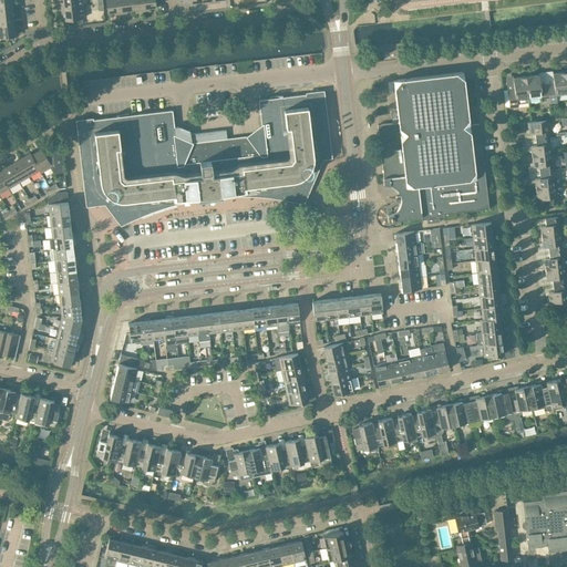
[(0,0),(0,12),(12,11),(10,0),(0,0)]
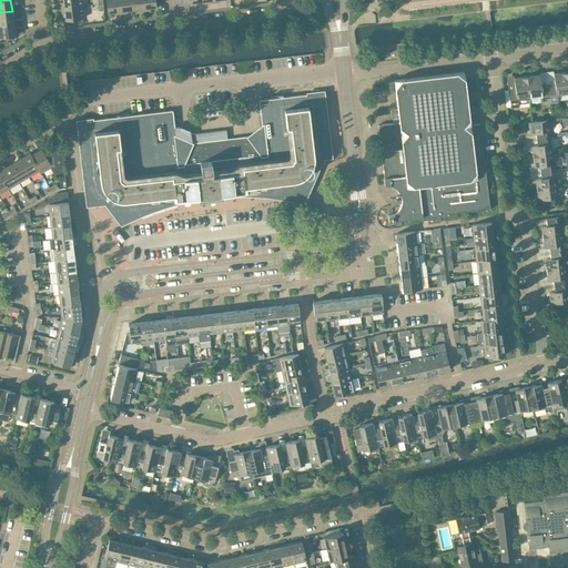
[(120,13),(118,0),(105,0),(108,12),(114,11),(114,14),(120,13)]
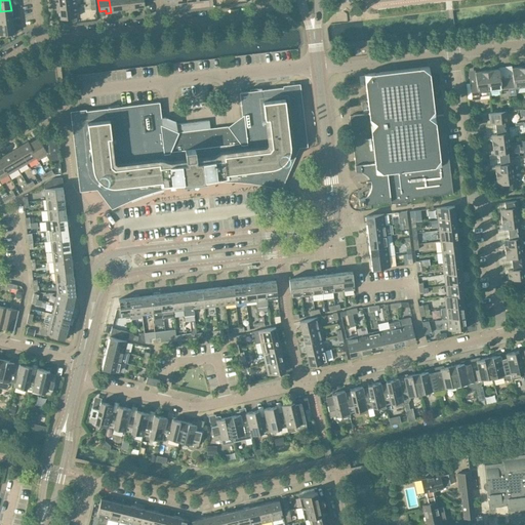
[(122,8),(120,0),(109,0),(111,12),(116,12),(116,9),(122,8)]
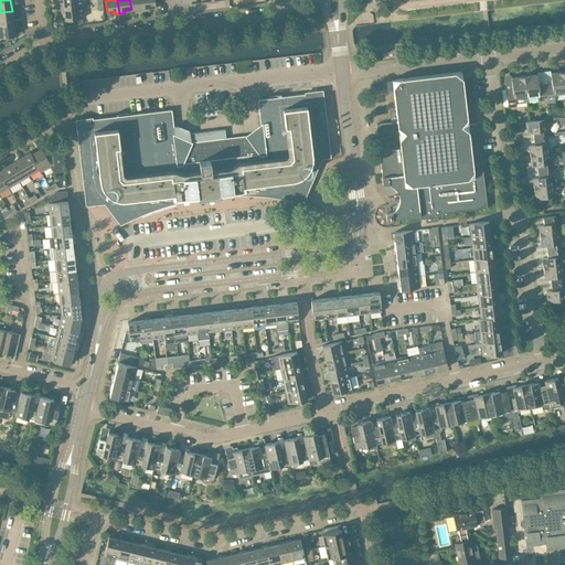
[(144,11),(141,0),(129,0),(131,9),(137,9),(138,11),(144,11)]
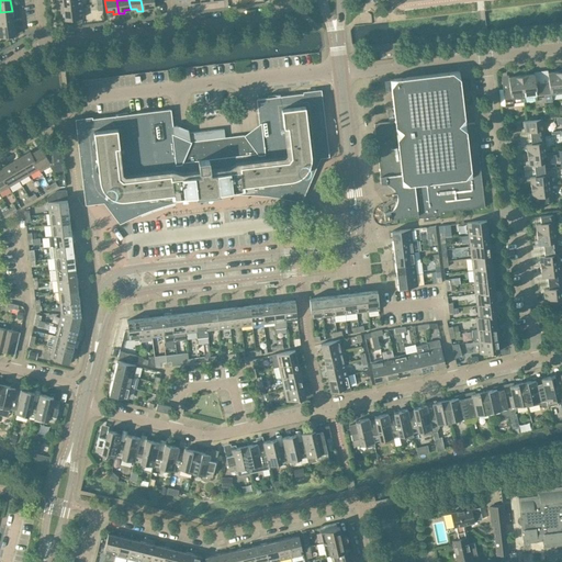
[(153,0),(141,0),(143,11),(148,10),(147,7),(155,7),(153,0)]
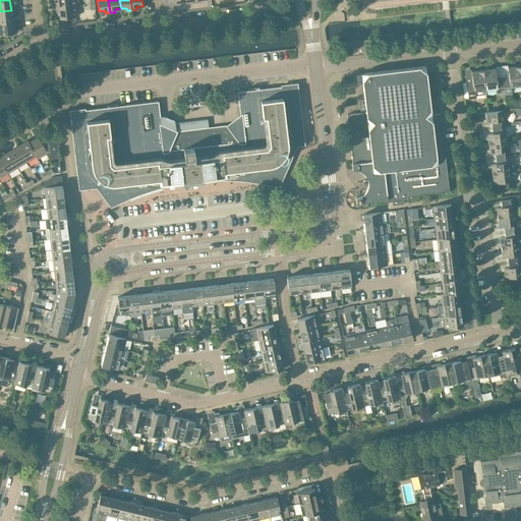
[(76,16),(75,5),(56,7),(57,12),(59,12),(60,18),(76,16)]
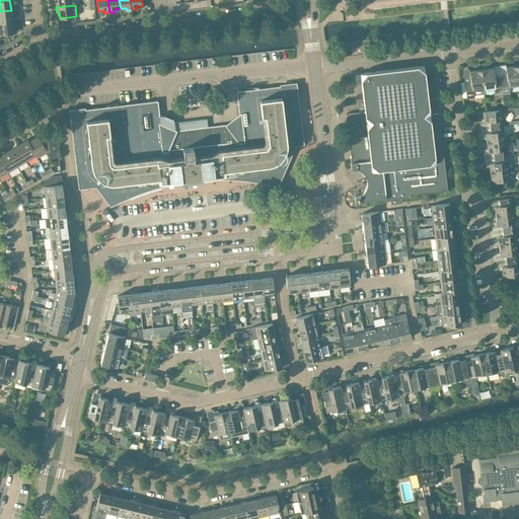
[(0,22),(12,21),(11,10),(0,11),(0,22)]
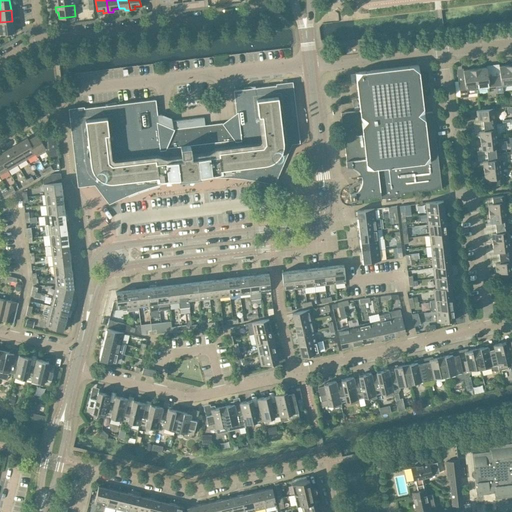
[(0,33),(14,32),(12,21),(0,22),(0,33)]
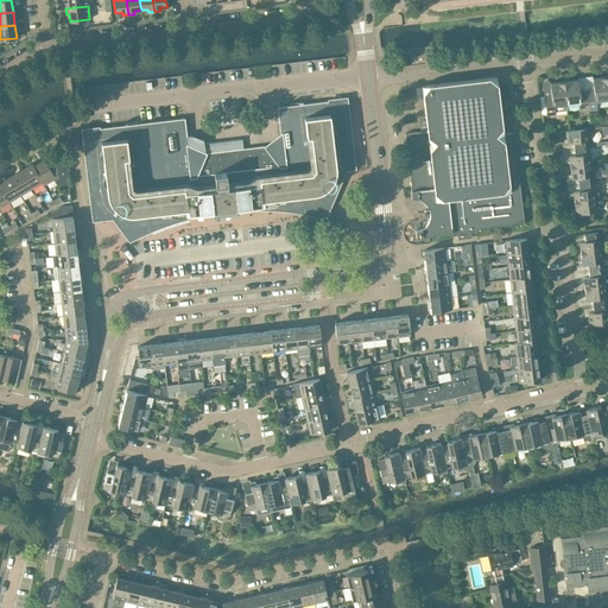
[(607,99),(607,92),(606,76),(591,78),(594,90),(587,92),(589,109),(597,109),(596,101),(607,99)]
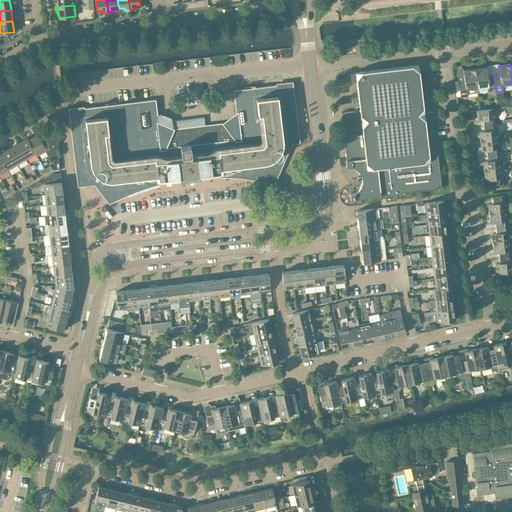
[(441,188),(436,142),(432,111),(424,112),(418,65),(355,72),(360,110),(341,113),(345,161),(346,161),(346,166),(348,166),(350,166),(351,166),(353,167),(354,167),(355,168),(357,169),(358,170),(359,171),(360,172),(360,173),(361,175),(361,176),(362,178),(362,179),(362,181),(362,182),(361,184),(361,185),(360,186),(359,188),(359,189),(358,190),(356,191),(355,192),(354,192),(352,193),(351,193),(350,194),(350,199),(385,195),(385,198),(396,196),(396,194),(441,188)]
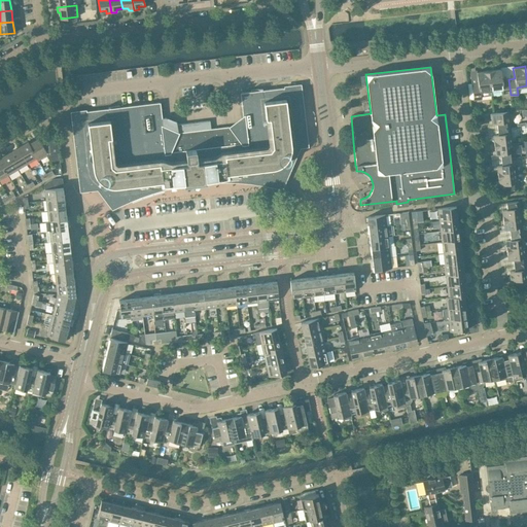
[(511,95),(508,79),(502,79),(501,69),(489,71),(491,91),(502,90),(503,96),(511,95)]
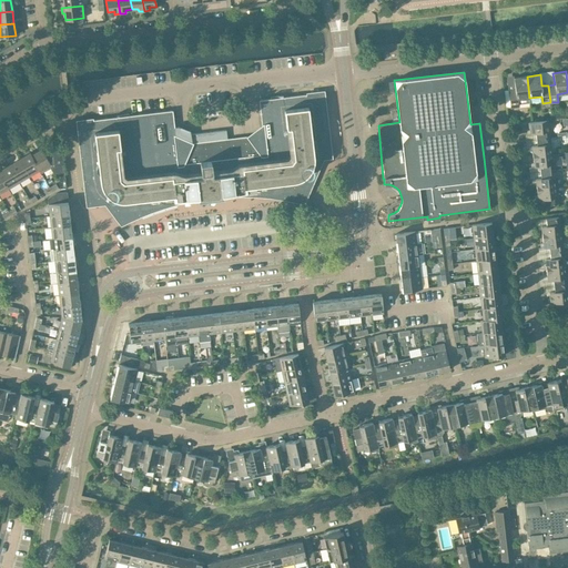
[(529,98),(527,77),(514,78),(515,89),(508,90),(510,108),(518,107),(518,104),(530,103),(529,98)]
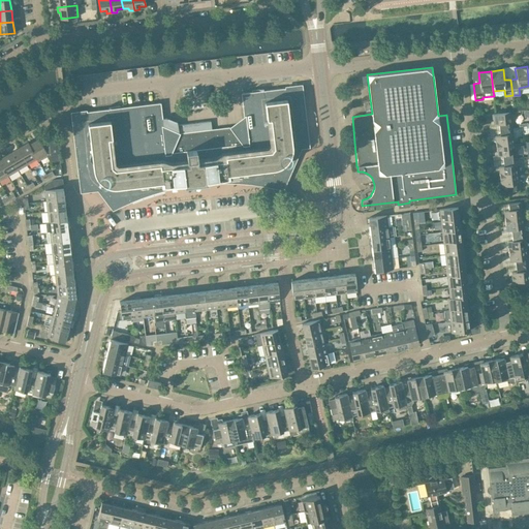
[(306,131),(302,94),(304,94),(303,84),(298,85),(298,87),(241,93),(247,144),(244,144),(231,127),(212,129),(211,121),(177,124),(177,122),(166,118),(162,119),(160,102),(72,114),(81,184),(101,182),(118,204),(130,198),(141,193),(152,190),(162,187),(174,184),(181,183),(184,179),(184,186),(208,183),(207,177),(211,180),(218,179),(229,179),(241,180),(252,181),(263,182),(272,184),(273,180),(276,177),(278,176),(282,175),(285,177),(298,147),(297,132),(306,131)]
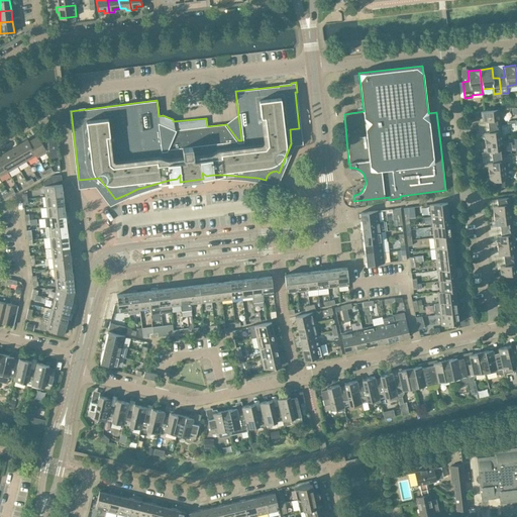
[(499,109),(481,111),(482,121),(487,121),(488,126),(500,125),(499,109)]
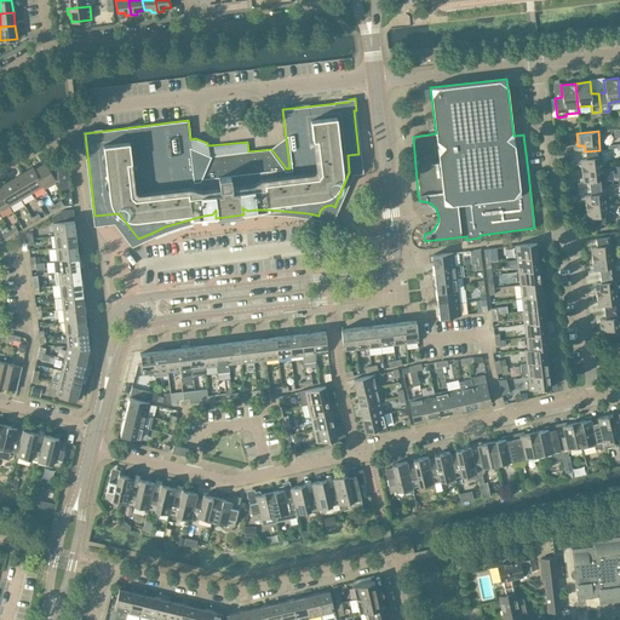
[(602,167),(600,150),(585,151),(586,158),(580,159),(581,170),(602,167)]
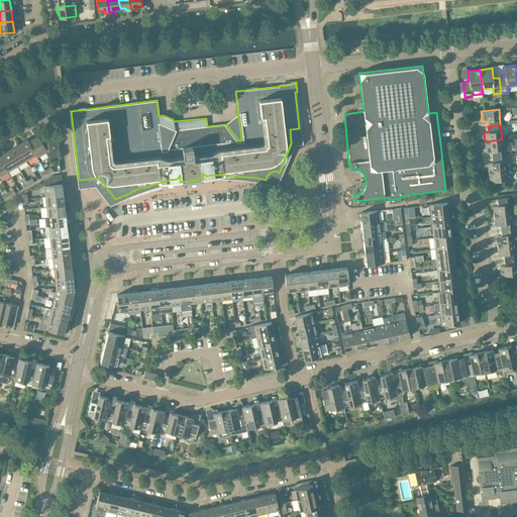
[(59,159),(56,133),(43,134),(45,152),(49,160),(59,159)]
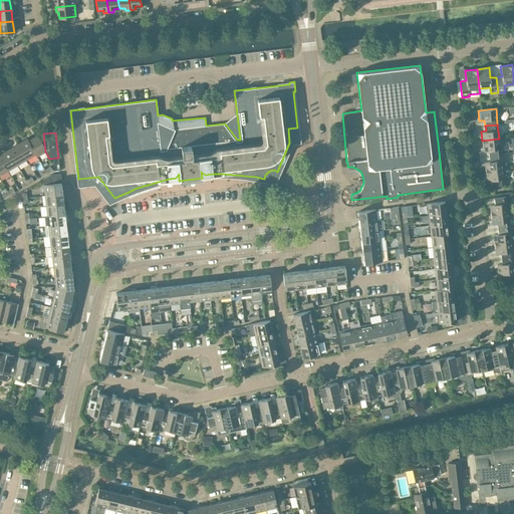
[(45,152),(43,134),(38,134),(28,140),(27,138),(27,139),(37,157),(45,152)]
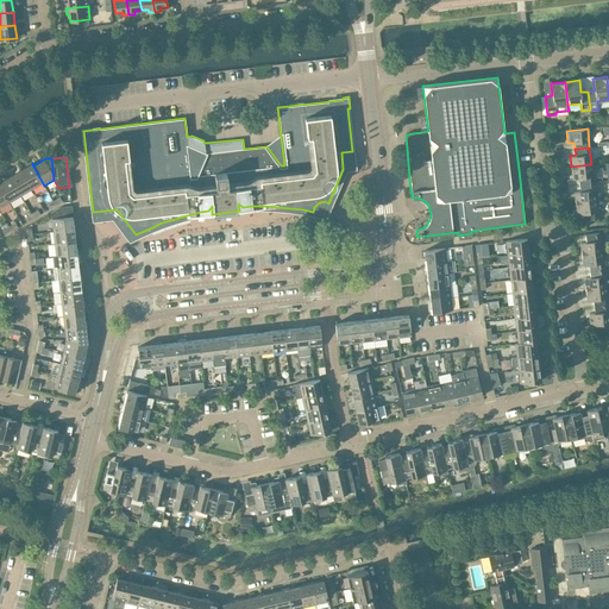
[(44,186),(32,164),(20,170),(32,189),(42,183),(43,186),(44,186)]
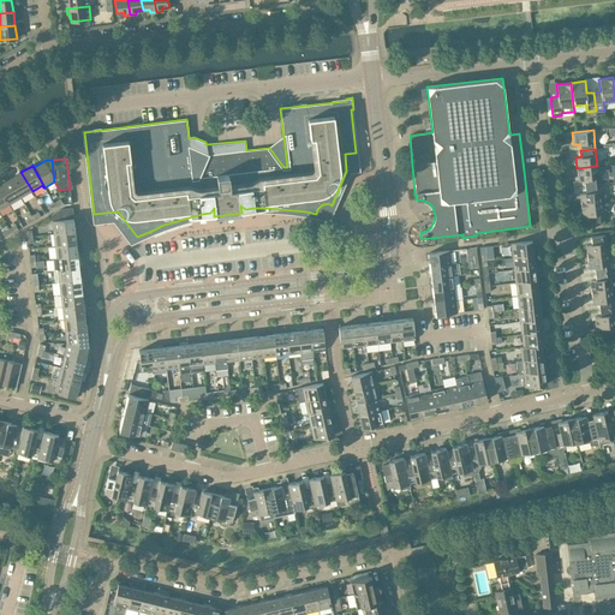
[(599,184),(597,166),(577,168),(578,180),(584,179),(585,186),(599,184)]
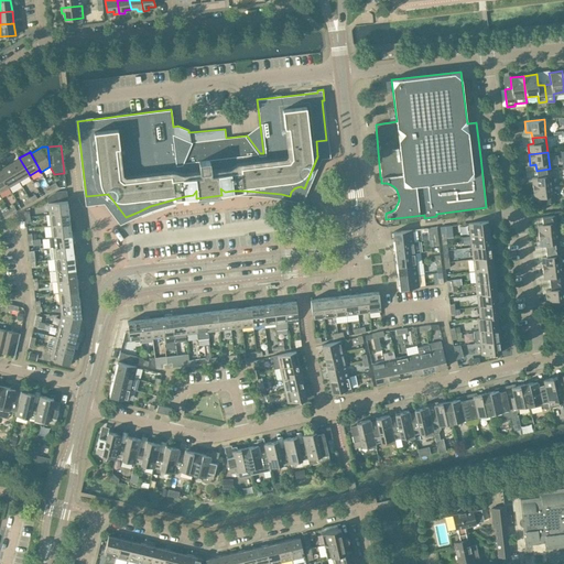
[(30,175),(19,158),(9,164),(20,182),(30,175)]
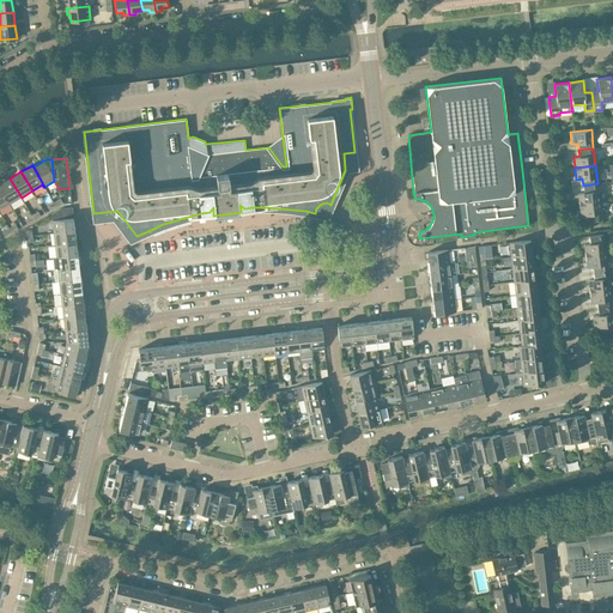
[(22,198),(10,178),(0,183),(0,187),(10,204),(22,198)]
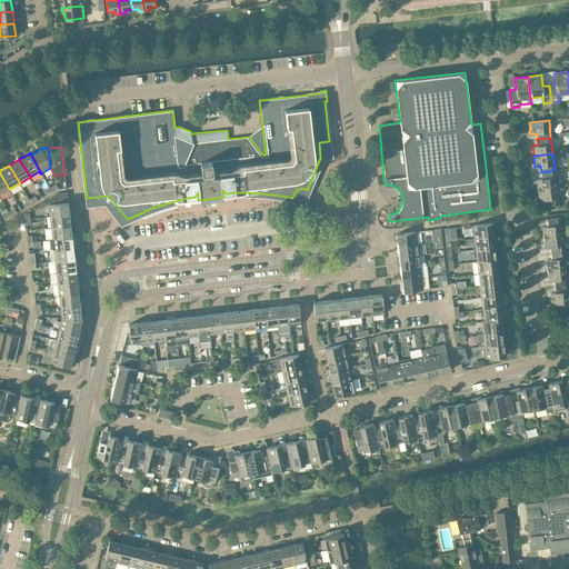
[(557,187),(555,170),(541,172),(541,178),(536,179),(537,189),(557,187)]
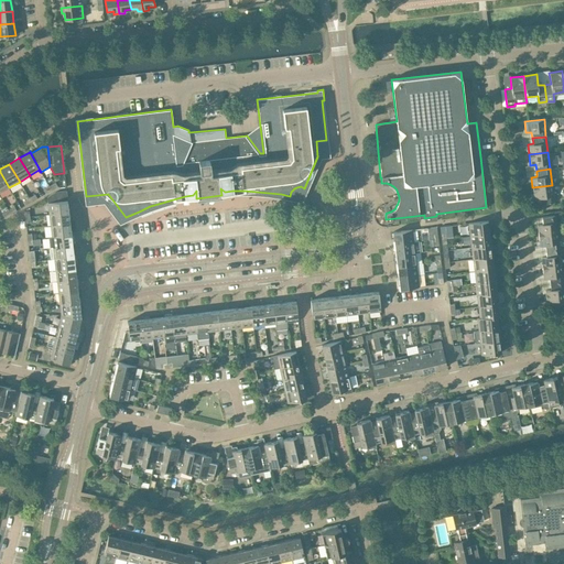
[(0,193),(9,187),(0,172),(0,193)]
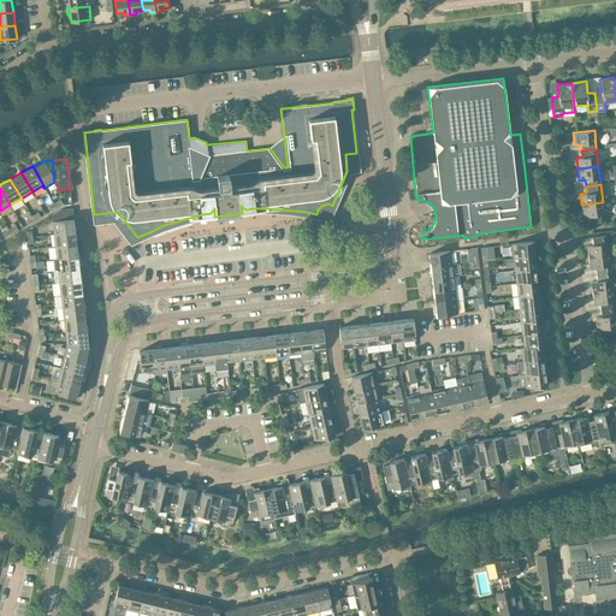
[(605,220),(603,202),(581,205),(582,217),(588,215),(590,223),(605,220)]
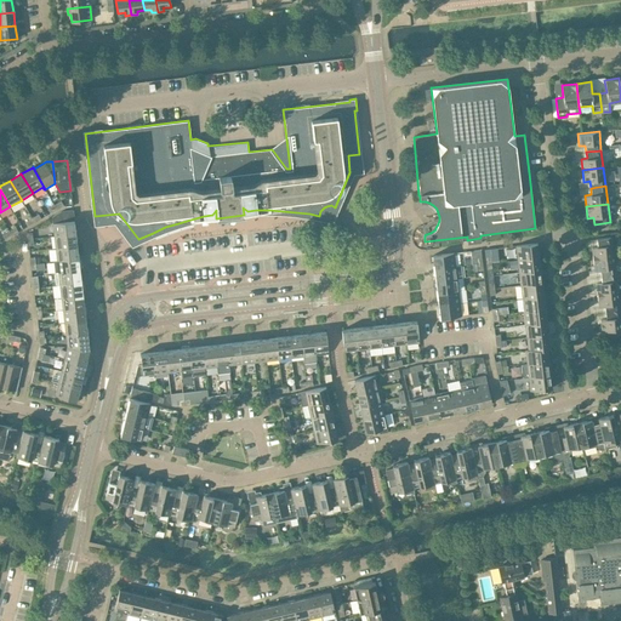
[(53,237),(75,233),(73,210),(61,211),(51,217),(53,237)]
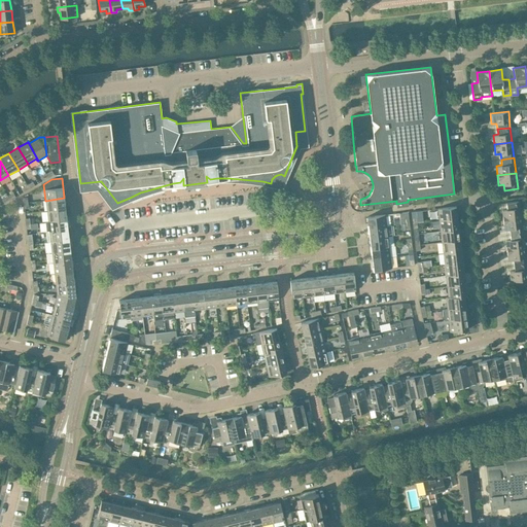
[(65,209),(64,198),(45,201),(46,211),(65,209)]
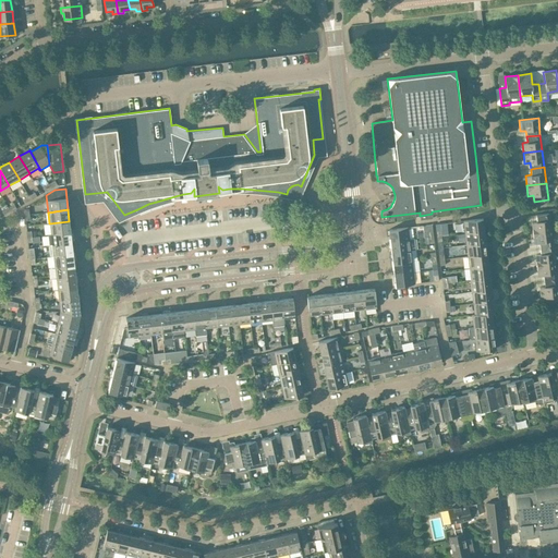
[(549,213),(535,215),(536,221),(531,221),(532,232),(552,230),(549,213)]
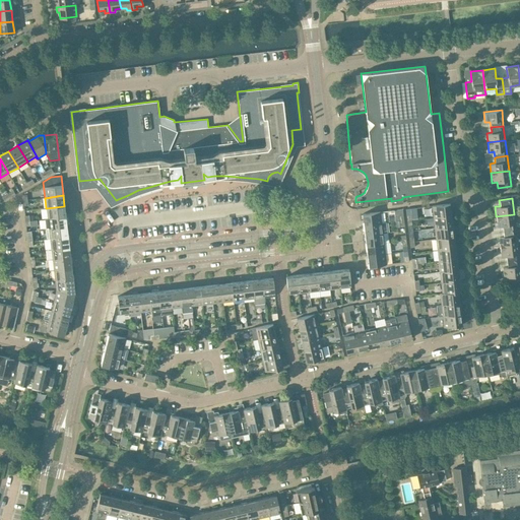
[(451,215),(450,203),(432,206),(433,217),(451,215)]
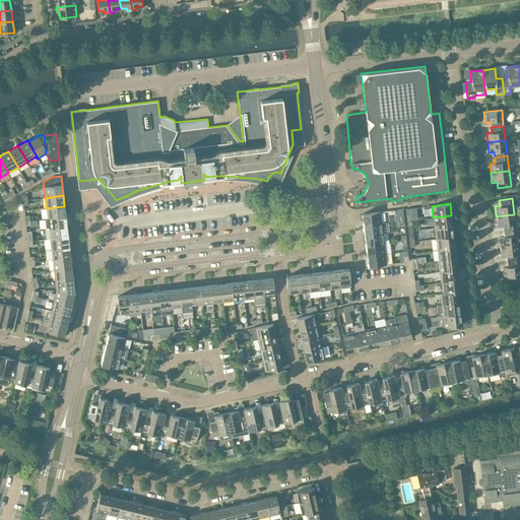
[(65,216),(64,206),(46,208),(48,218),(65,216)]
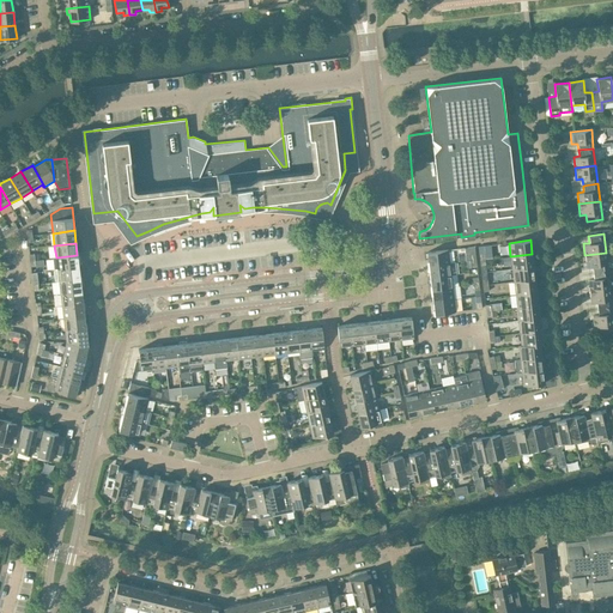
[(471,260),(475,260),(474,247),(465,248),(466,261),(471,260)]
